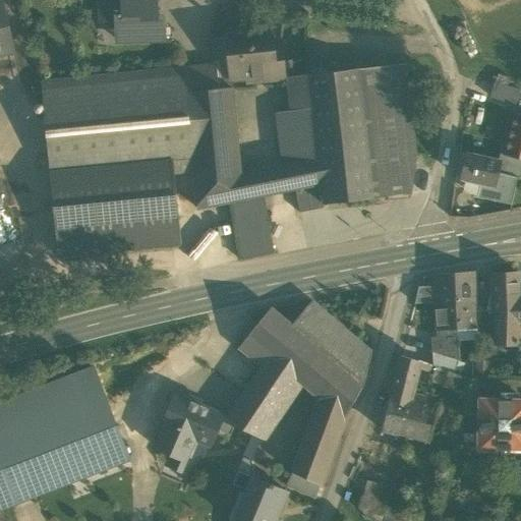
[(0,0),(0,40),(9,38),(1,0),(0,0)]
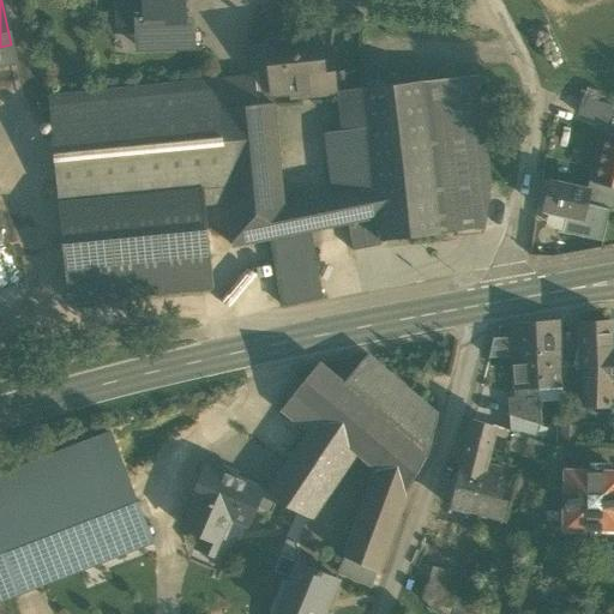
[(137,24),(138,49),(192,47),(191,18),(184,19),(182,0),(118,0),(119,24),(137,24)]
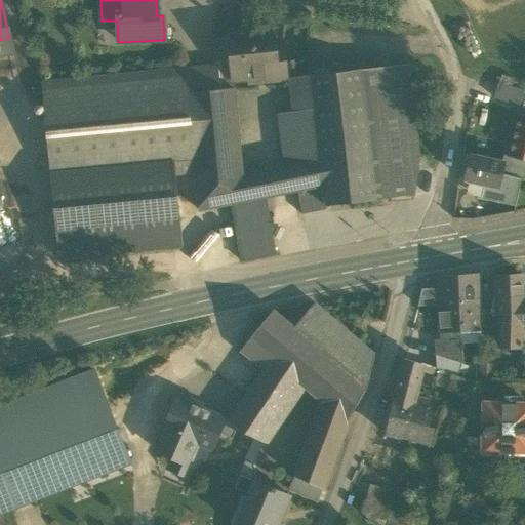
[(250,79),(250,83),(285,80),(282,43),(274,44),(272,27),(228,31),(233,81),(250,79)]
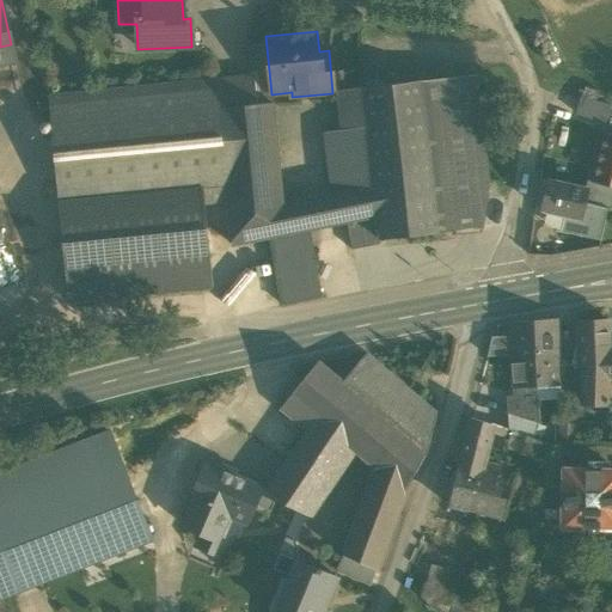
[(11,44),(0,47),(0,63),(14,61),(11,44)]
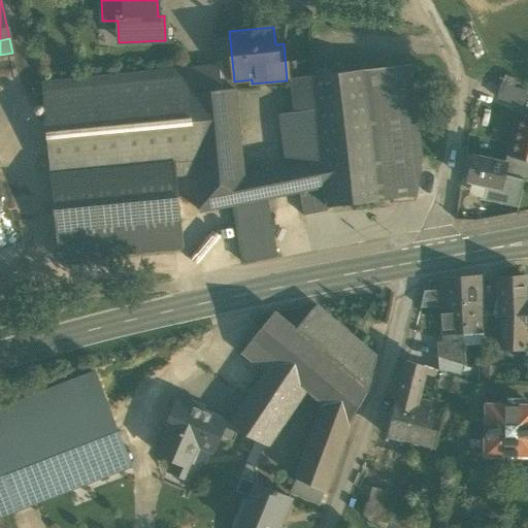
[(411,65),(363,70),(378,201),(416,197),(422,156),(411,65)]
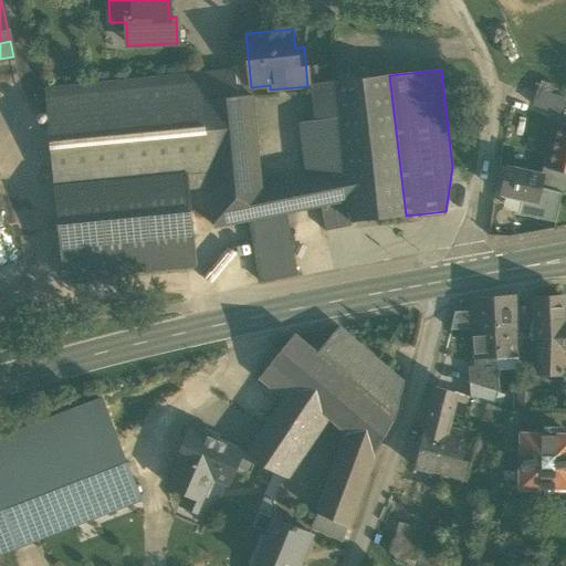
[(199,74),(202,101),(237,97),(234,71),(199,74)]
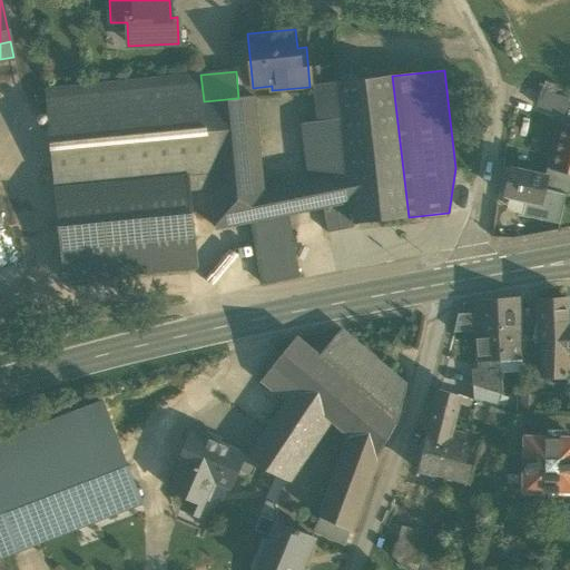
[(46,90),(56,203),(189,189),(210,187),(203,101),(204,101),(200,75),(46,90)]
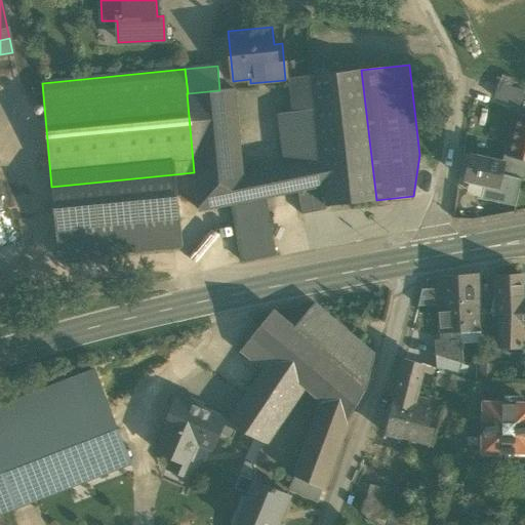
[(361,70),(310,75),(314,109),(323,185),(325,205),(326,205),(376,200),(361,70)]
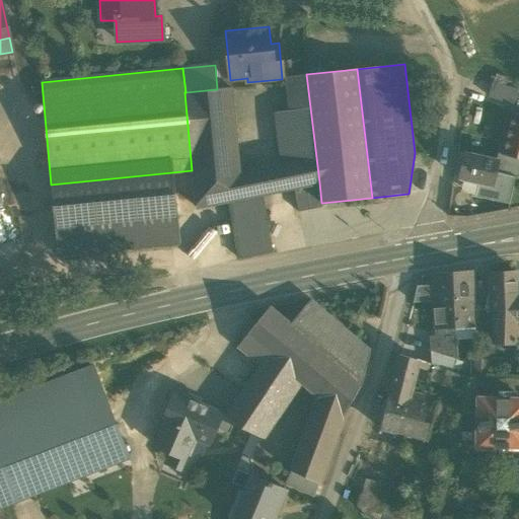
[(293,110),(310,107),(306,74),(289,77),(293,110)]
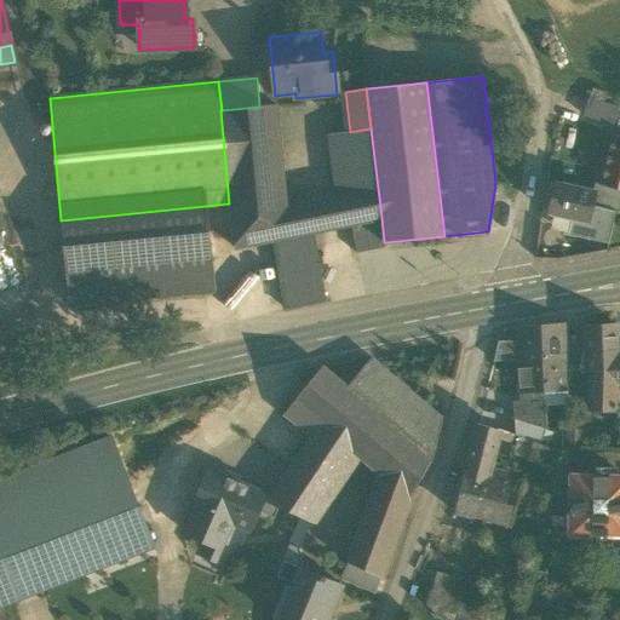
[(585,116),(612,125),(618,108),(590,99),(585,116)]
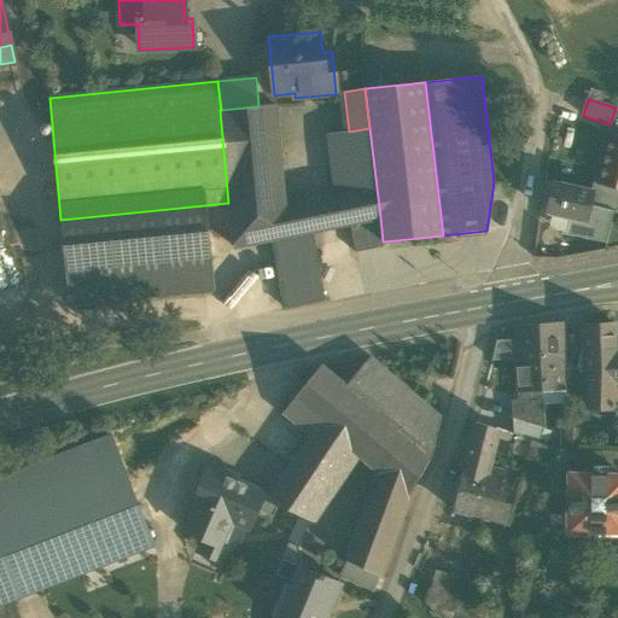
[(312,231),(320,229),(314,200),(284,207),(278,138),(274,105),(272,105),(258,106),(221,110),(220,110),(228,203),(233,246),(272,239),(312,231)]
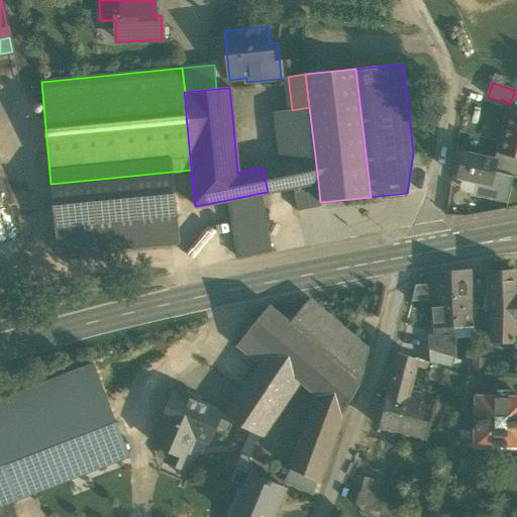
[(277,165),(281,189),(297,186),(318,182),(309,107),(292,110),(273,112),(280,165),(277,165)]
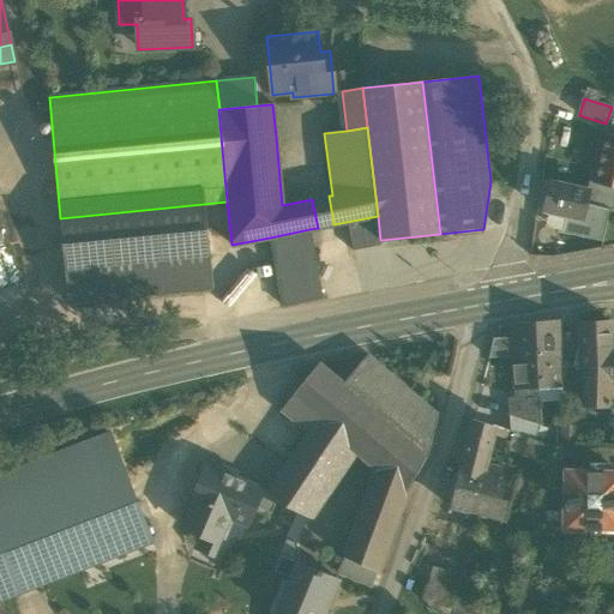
[(613,138),(601,136),(588,190),(589,191),(587,205),(609,210),(612,196),(607,194),(609,186),(613,187),(613,138)]
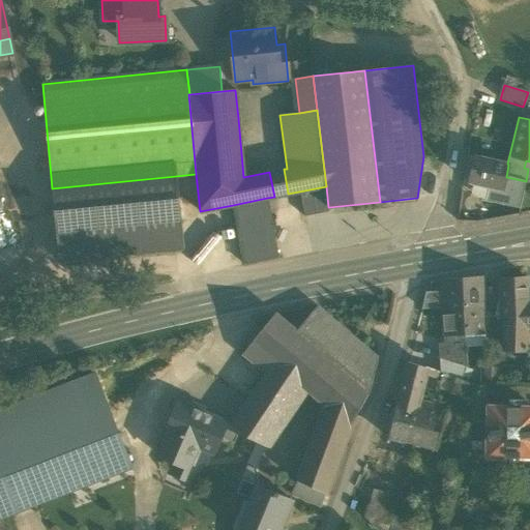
[(503,190),(506,177),(508,165),(507,164),(474,156),(468,183),(473,184),(490,188),(503,190)]
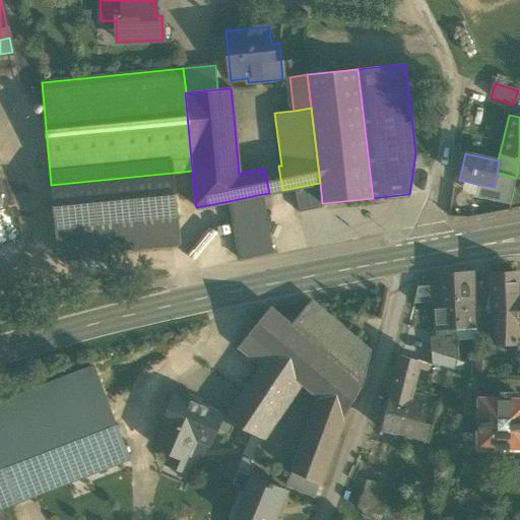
[(278,166),(264,169),(269,193),(282,190),(278,166)]
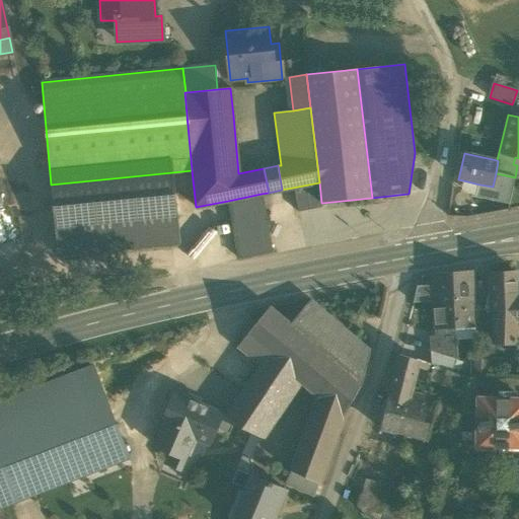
[(179,241),(172,172),(51,184),(58,253),(179,241)]
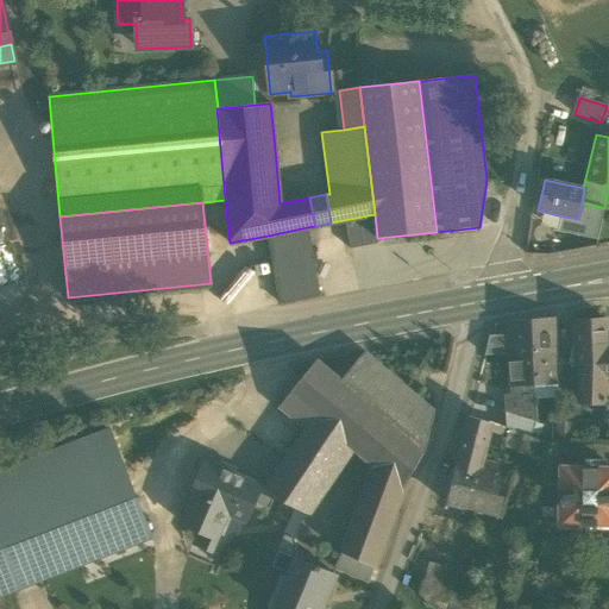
[(582,203),(578,219),(563,217),(560,230),(597,238),(604,208),(582,203)]
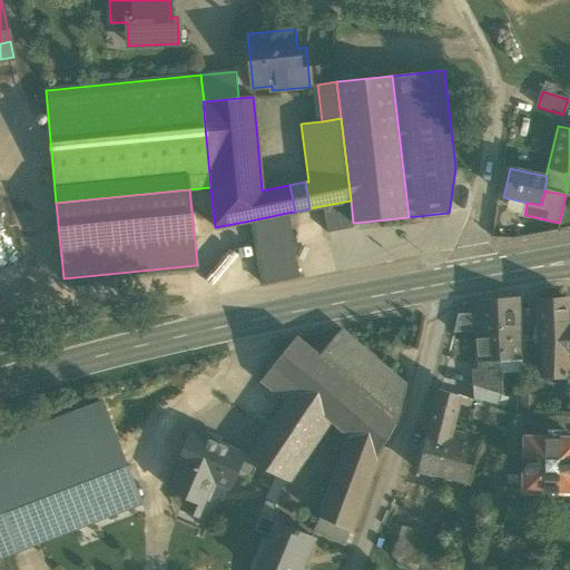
[(507,212),(524,215),(527,203),(509,198),(507,212)]
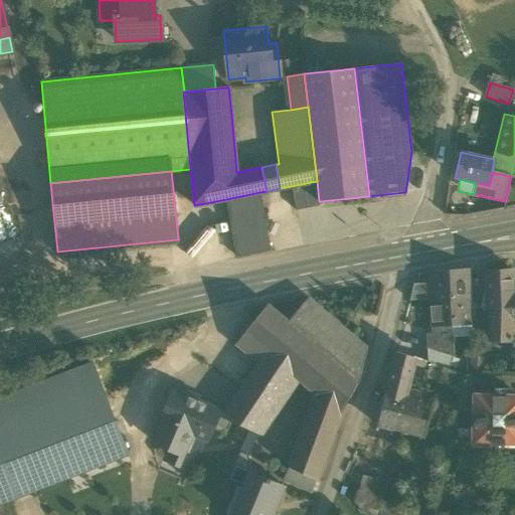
[(296,185),(301,210),(320,206),(320,201),(319,201),(317,181),(296,185)]
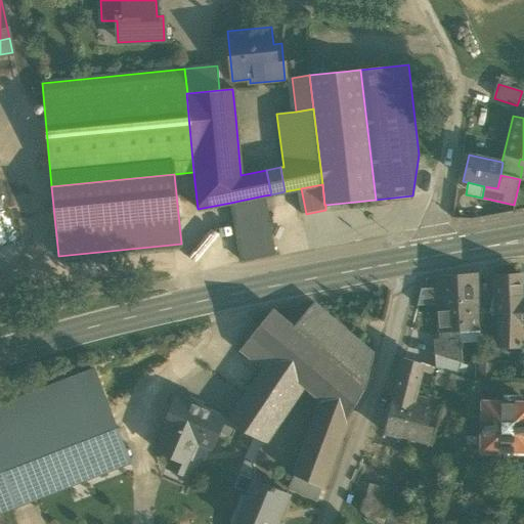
[(276,254),(264,195),(230,203),(242,261),(276,254)]
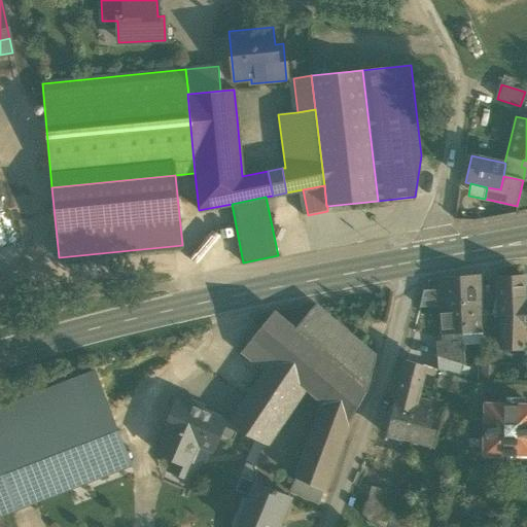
[(438,296),(440,307),(482,305),(481,276),(438,278),(438,296)]
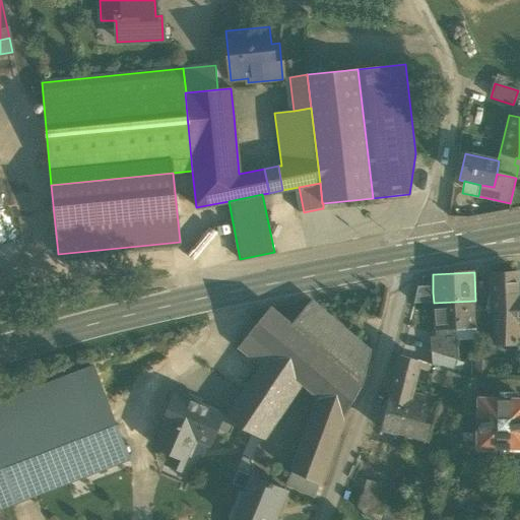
[(496,343),(518,344),(518,328),(519,311),(518,295),(517,273),(491,274),(493,312),(493,314),(497,314),(496,343)]
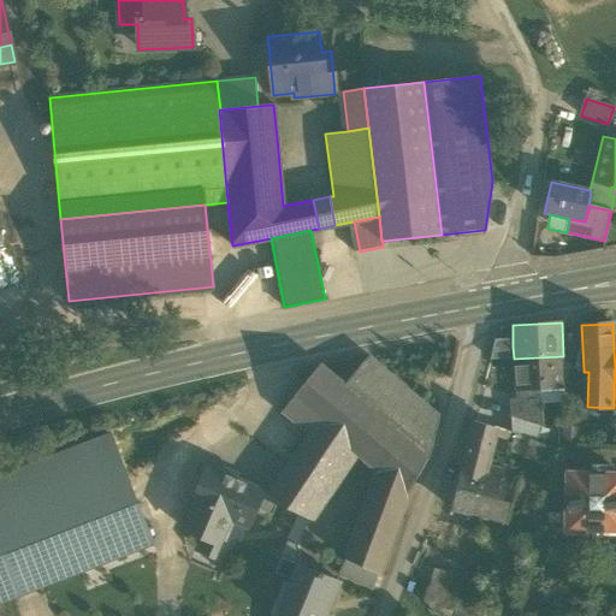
[(493,348),(491,359),(514,359),(513,347),(493,348)]
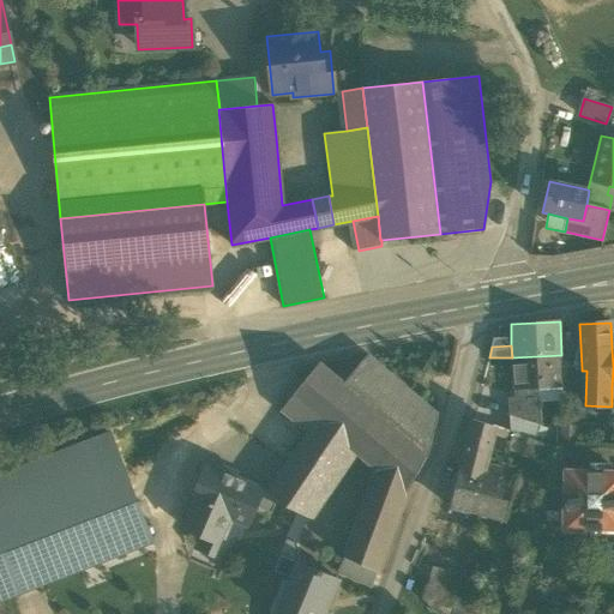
[(366,355),(342,384),(343,385),(377,413),(428,456),(438,417),(366,355)]
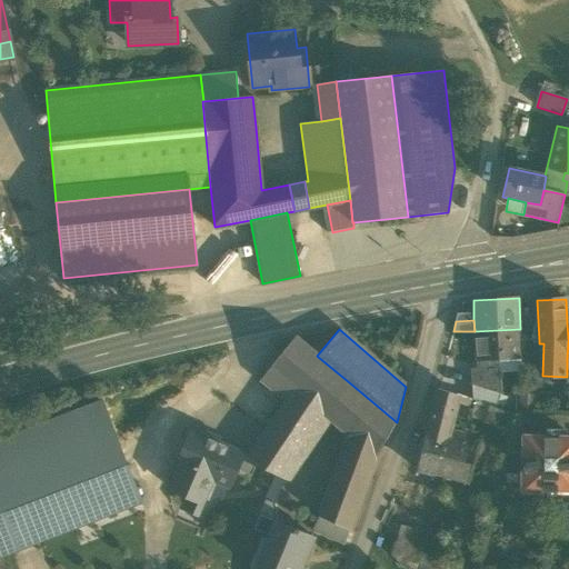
[(521,360),(520,329),(475,331),(477,361),(498,360),(521,360)]
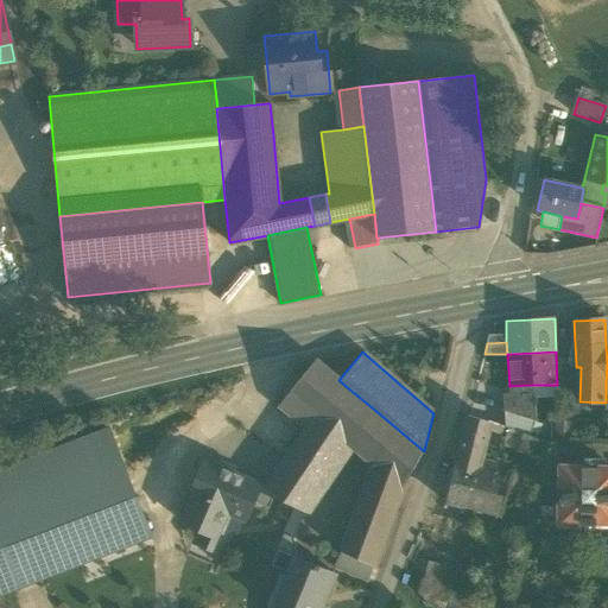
[(287,393),(287,394),(314,415),(316,417),(340,381),(339,380),(315,360),(287,393)]
